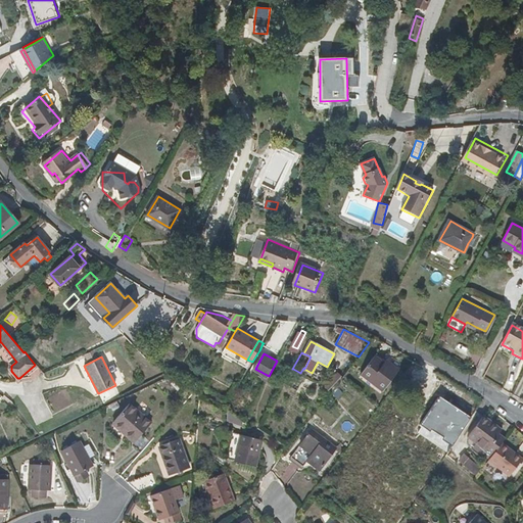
[(384,364),(375,357),(362,375),(383,391),(399,370),(387,361),(384,364)]
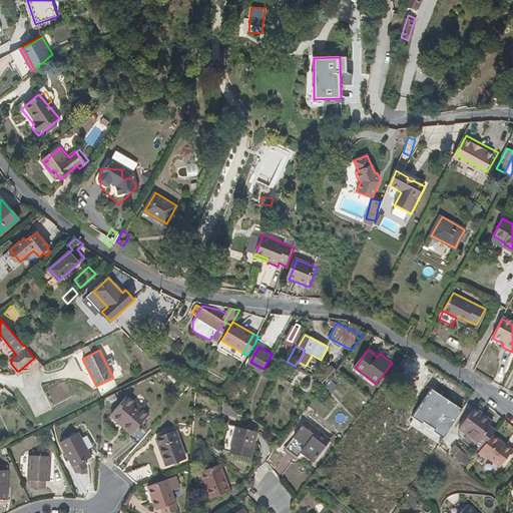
[(406,357),(402,364),(417,372),(421,366),(406,357)]
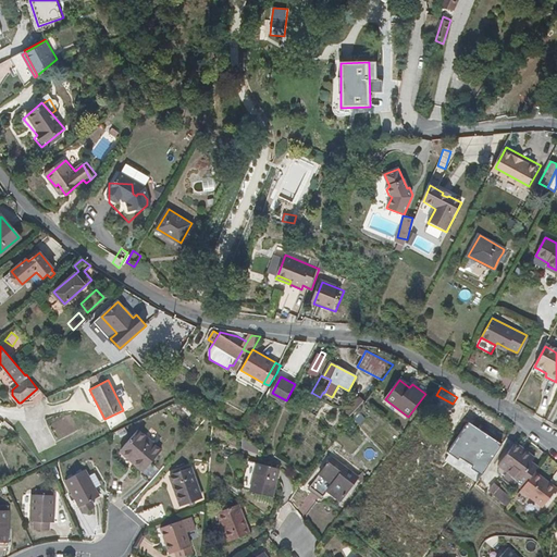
[(38,390),(37,388),(21,403),(23,403),(27,398),(38,390)]
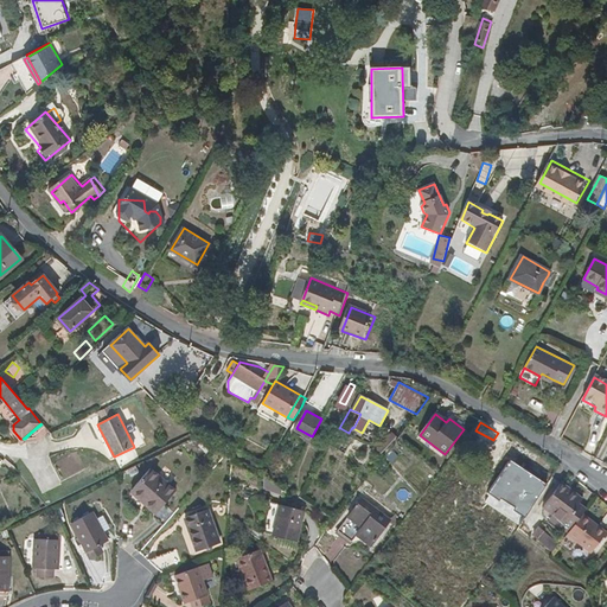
[(33,438),(44,428),(42,425),(30,434),(33,438)]
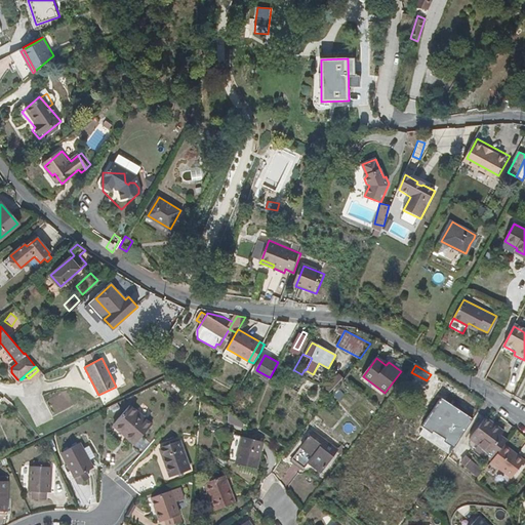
[(301,374),(294,370),(286,387),(297,393),(304,382),(299,380),(301,374)]
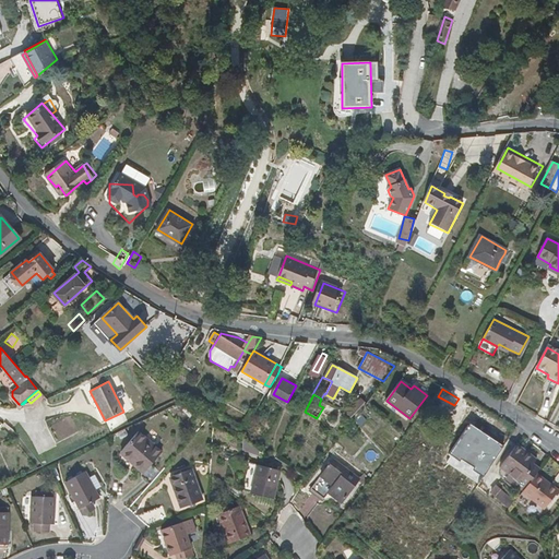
[(358,394),(345,406),(352,413),(365,402),(358,394)]
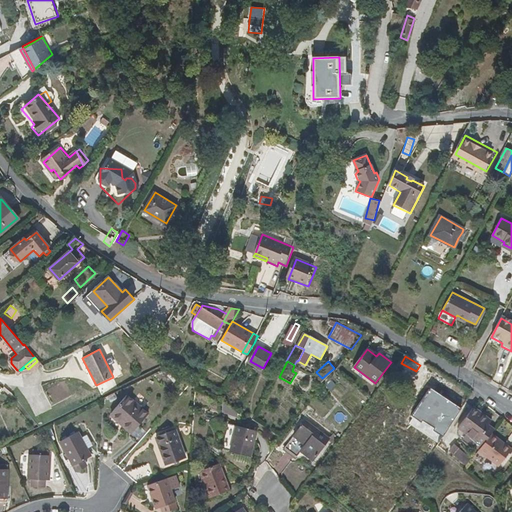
[(449,389),(448,389),(424,376),(420,376),(415,384),(418,386),(417,388),(434,398),(430,405),(427,404),(426,407),(429,410),(436,414),(446,395),(449,389)]
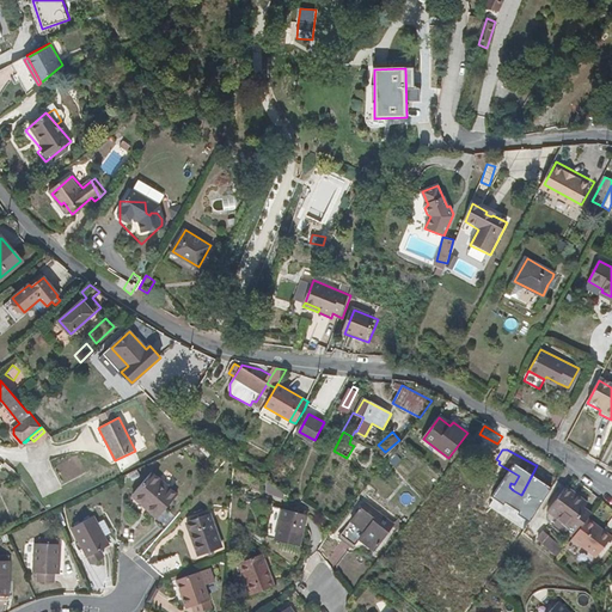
[(80,453),(53,465),(61,484),(89,472),(80,453)]
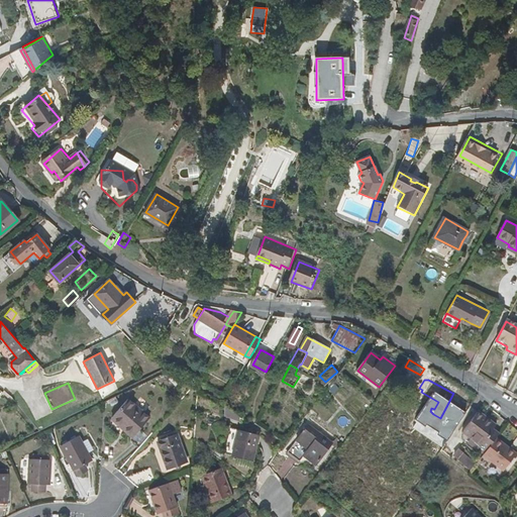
[(326,391),(331,397),(339,389),(334,384),(326,391)]
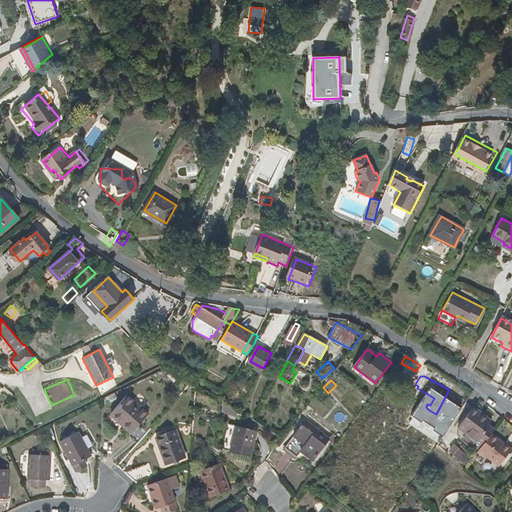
[(452,396),(459,400),(466,389),(455,381),(450,389),(448,388),(448,389),(449,389),(446,395),(451,398),(452,396)]
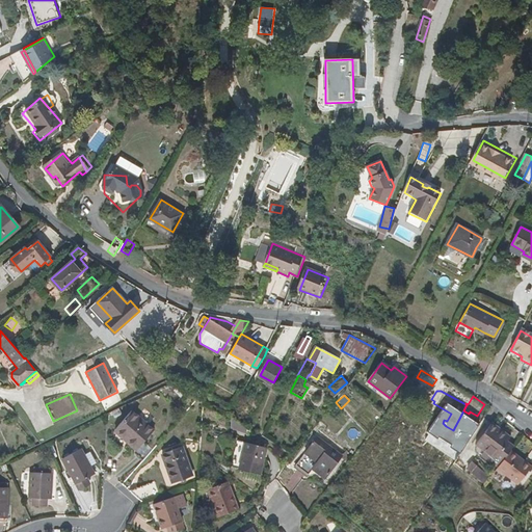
[(392,417),(403,424),(409,415),(397,407),(392,417)]
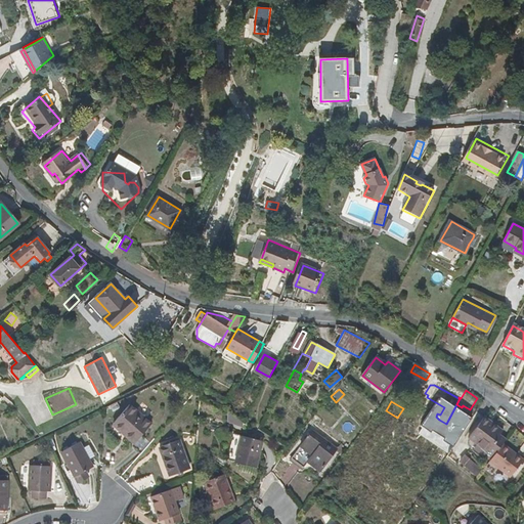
[(127,437),(134,443),(151,424),(130,405),(114,423),(128,436),(127,437)]
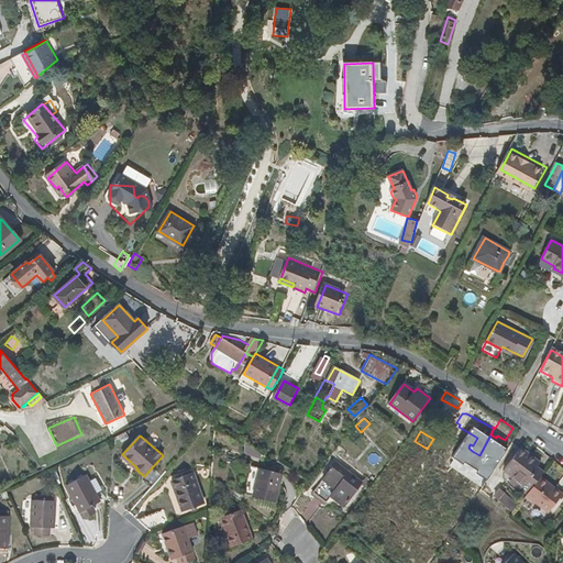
[(541,476),(544,472),(539,467),(542,463),(522,449),(505,471),(523,485),(520,489),(528,495),(541,476)]
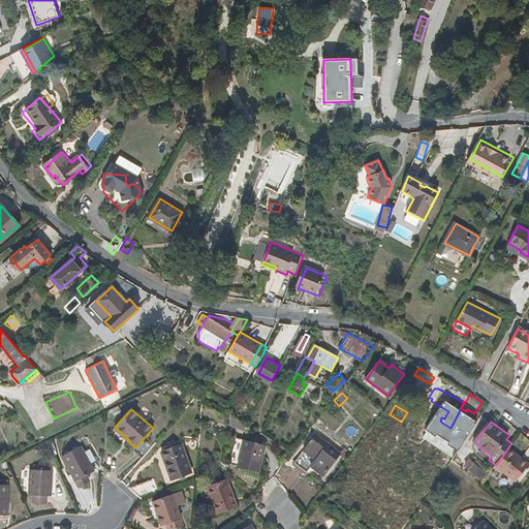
[(310,466),(324,476),(340,456),(344,459),(350,452),(345,447),(341,453),(316,434),(304,450),(315,460),(310,466)]
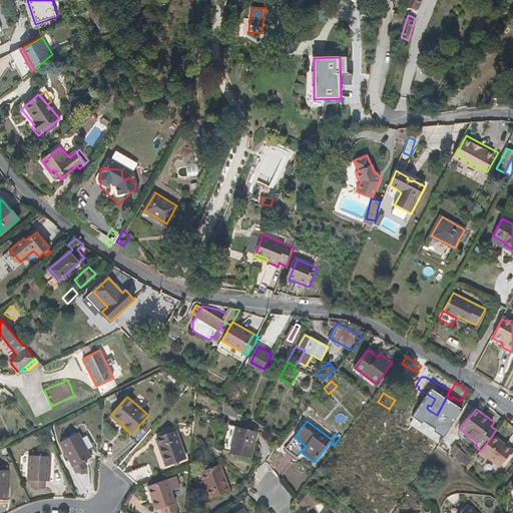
[(236,427),(230,452),(251,458),(258,432),(236,427)]
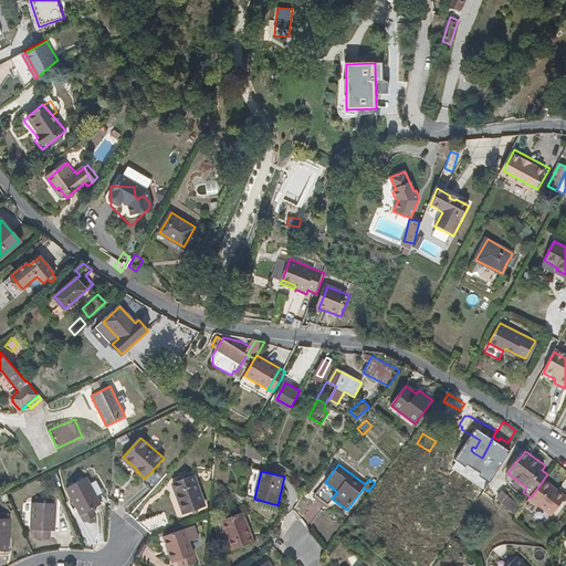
[(195,475),(177,482),(180,492),(176,494),(184,515),(207,506),(195,475)]
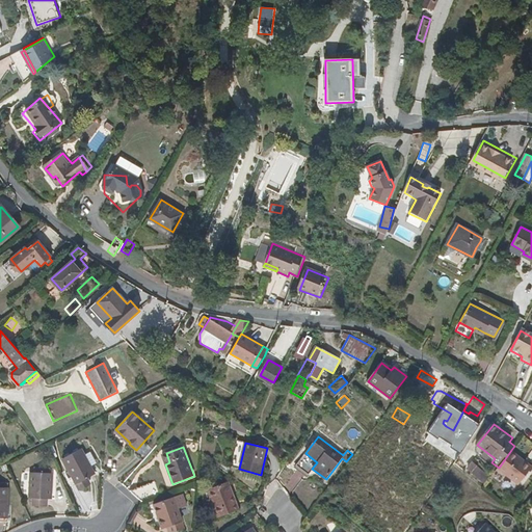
[(62,460),(76,484),(96,474),(82,449),(62,460)]
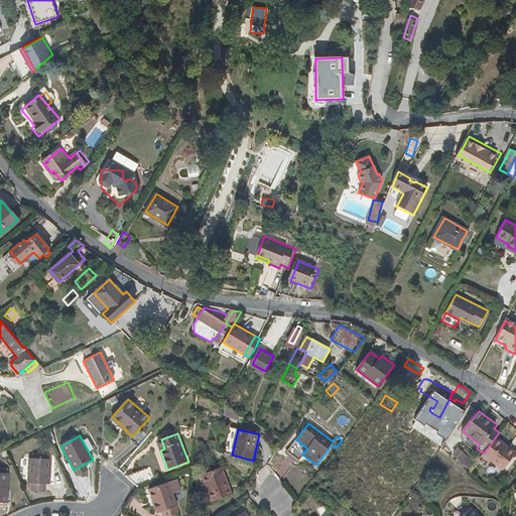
[(510,447),(496,436),(484,454),(483,454),(504,470),(515,455),(509,449),(510,447)]
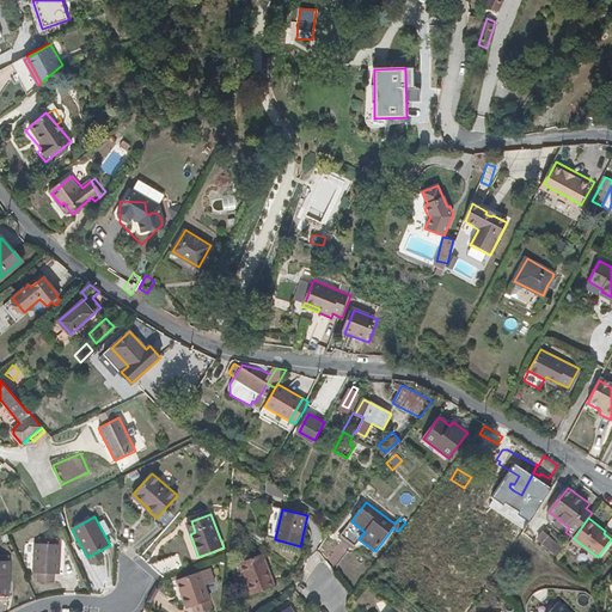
[(557,555),(564,548),(545,528),(538,536),(557,555)]
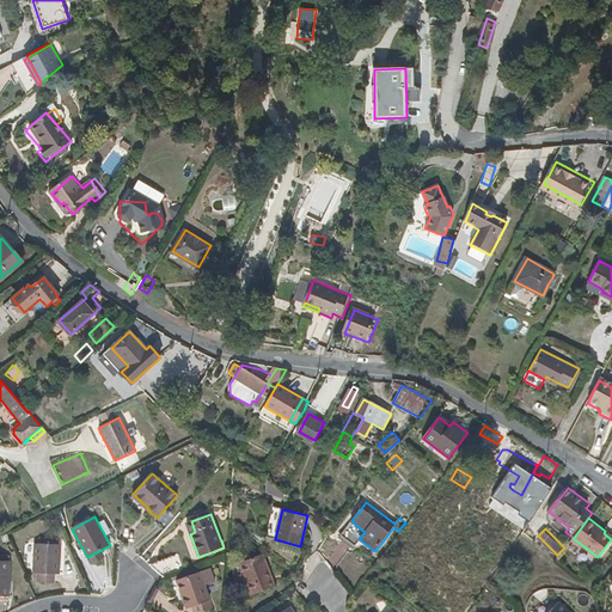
[(61,546),(35,545),(34,573),(37,573),(37,581),(55,582),(55,574),(60,574),(61,546)]
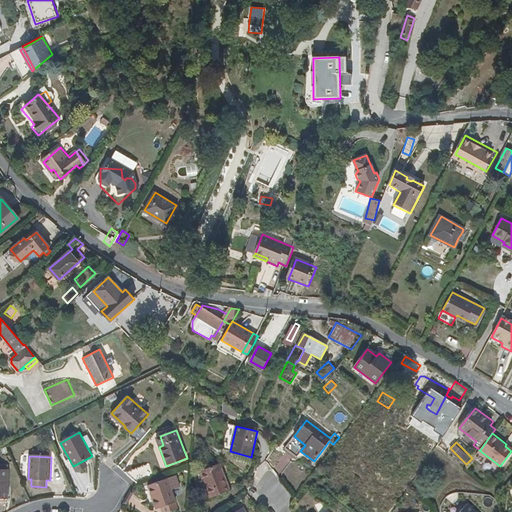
[(230,490),(220,464),(193,474),(203,500),(230,490)]
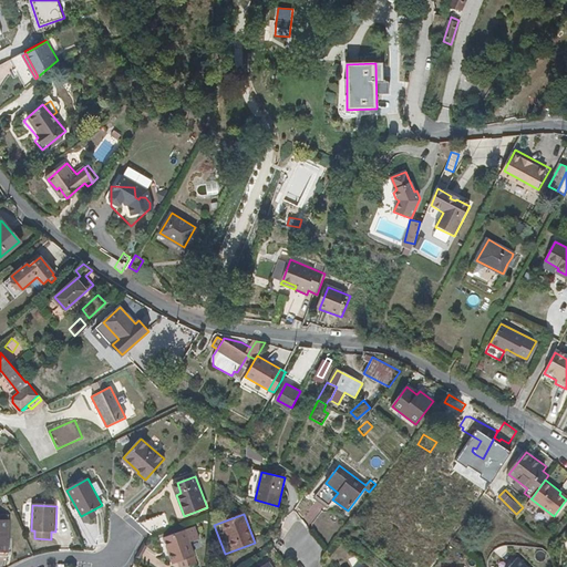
[(152,535),(168,528),(164,515),(141,525),(152,535)]
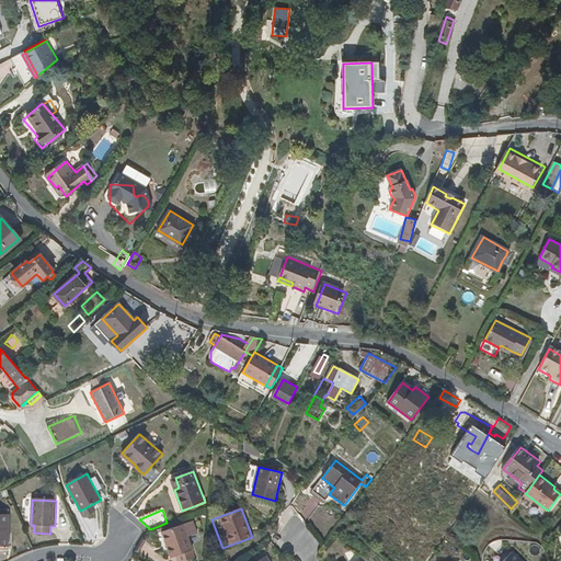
[(0,546),(9,547),(9,515),(0,514),(0,546)]
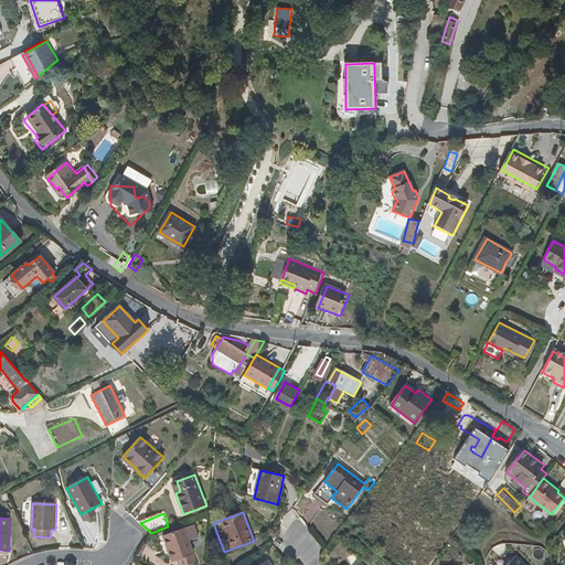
[(185,564),(196,562),(184,529),(163,536),(171,561),(177,560),(178,564),(185,564)]
